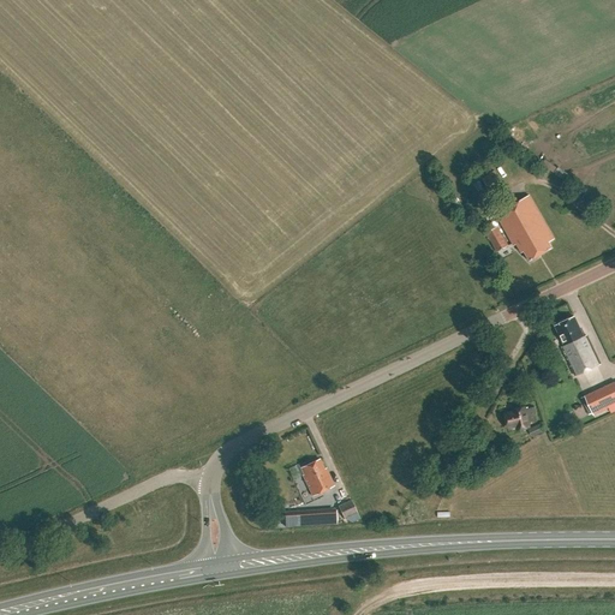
[(562,166),(555,172),(563,183),(571,177),(562,166)]
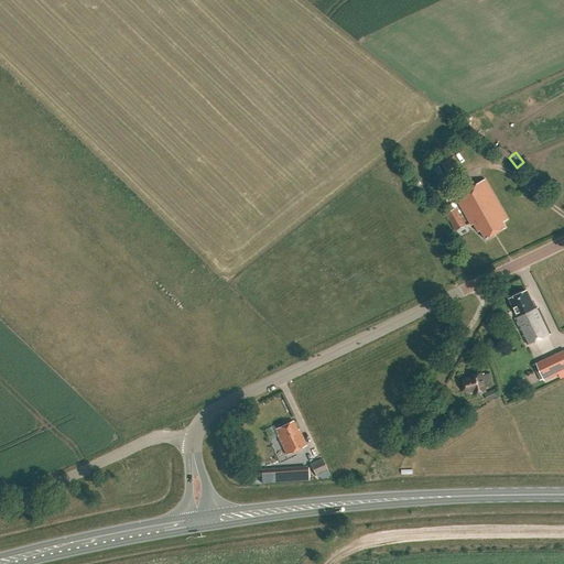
[(442,163),(448,174),(459,166),(453,155),(442,163)]
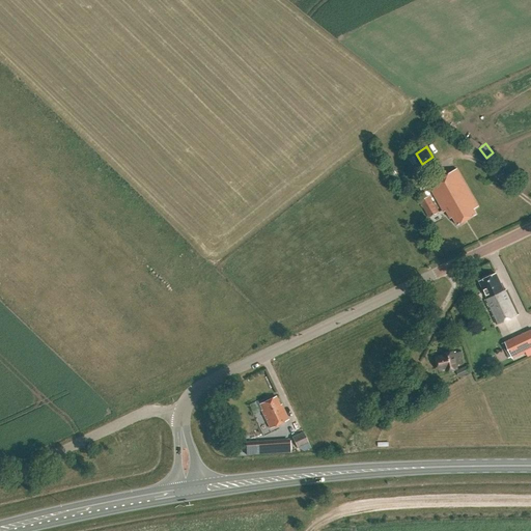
[(449,220),(452,219),(456,226),(477,215),(474,208),(478,206),(457,169),(428,186),(443,213),(445,212),(449,220)]
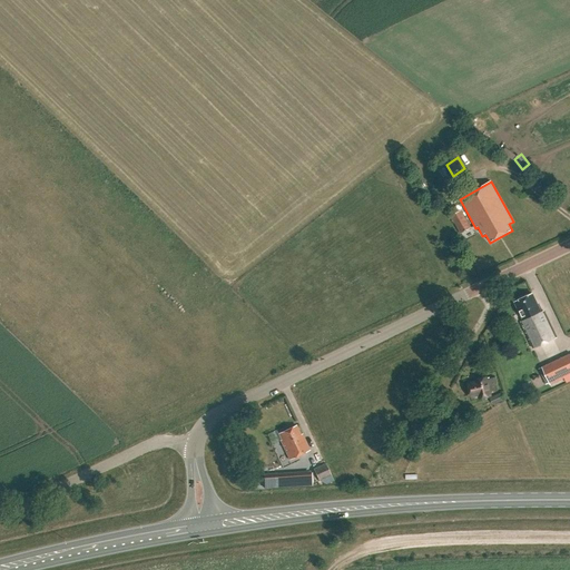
[(461,209),(450,216),(460,234),(471,227),(461,209)]
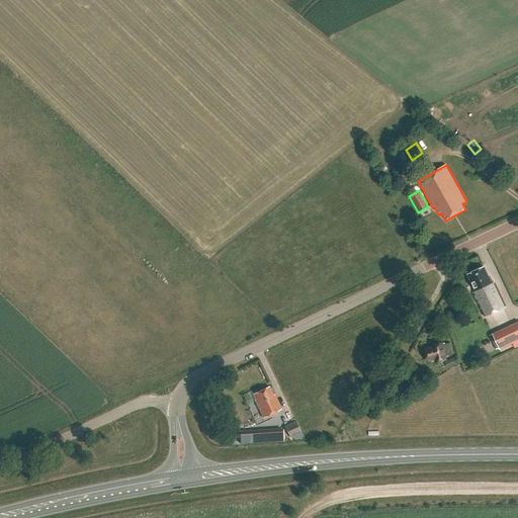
[(492,284),(484,267),(468,274),(477,291),(473,293),(485,317),(506,307),(495,283),(492,284)]
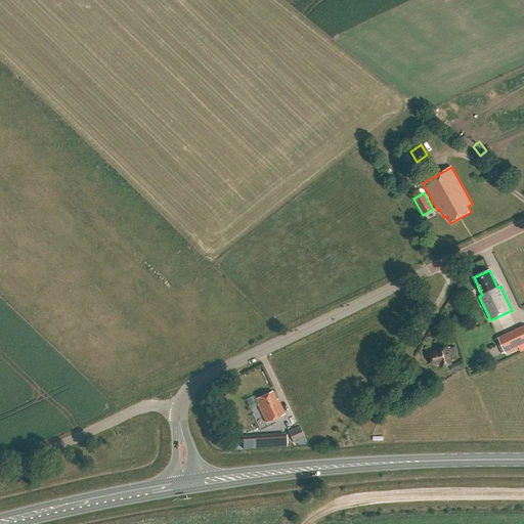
[(523,325),(497,338),(506,354),(523,345),(523,325)]
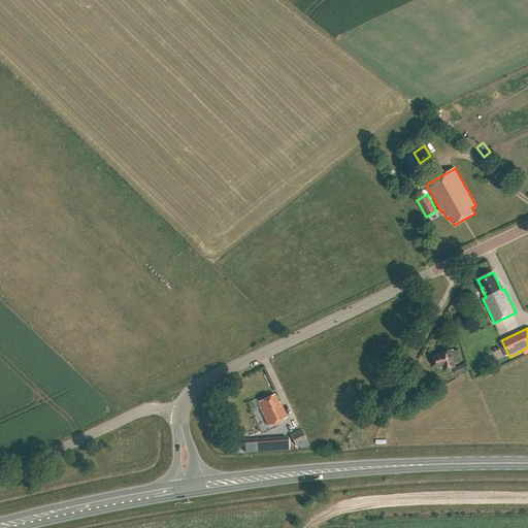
[(440,355),(434,356),(436,367),(444,366),(444,368),(454,366),(453,359),(460,357),(459,350),(451,352),(451,351),(440,353),(440,355)]
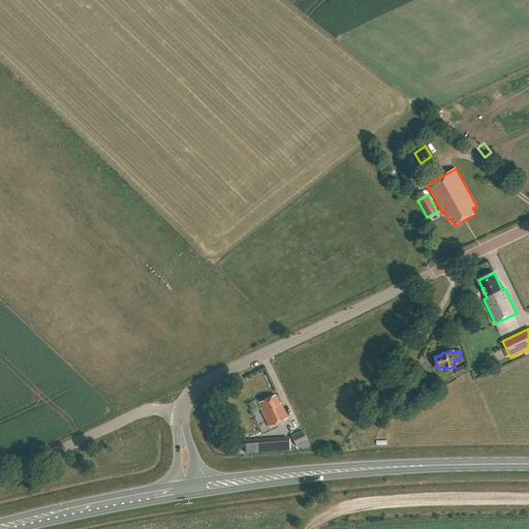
[(466,364),(454,369),(457,376),(469,371),(466,364)]
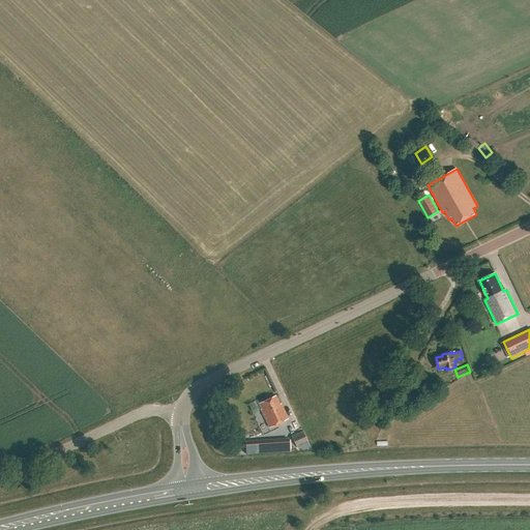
[(280,403),(278,403),(275,395),(259,403),(261,408),(261,409),(269,428),(288,419),(280,403)]
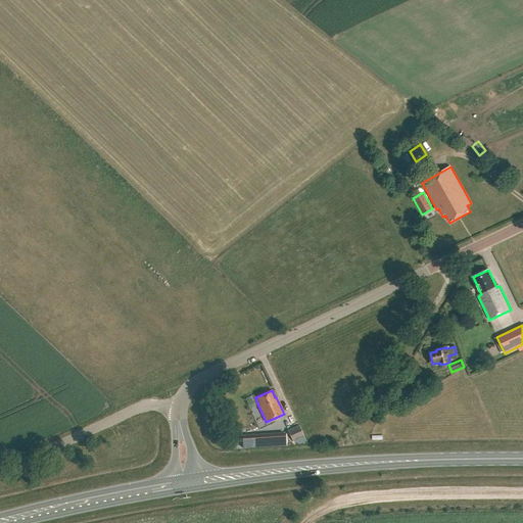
[(298,425),(287,430),(292,441),(303,436),(298,425)]
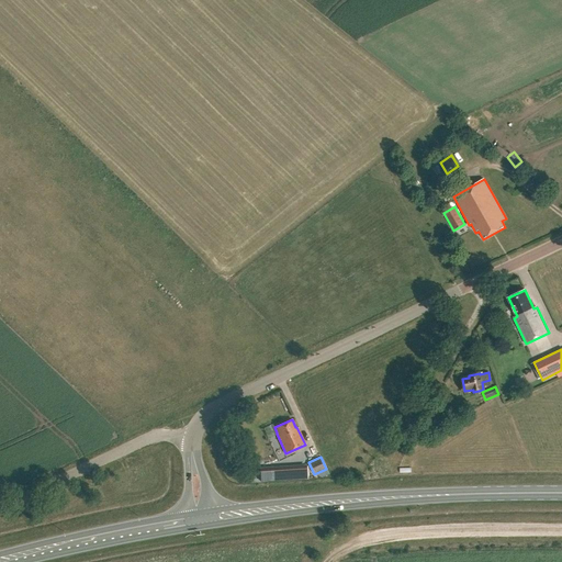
[(292,465),(265,468),(266,479),(293,476),(292,465)]
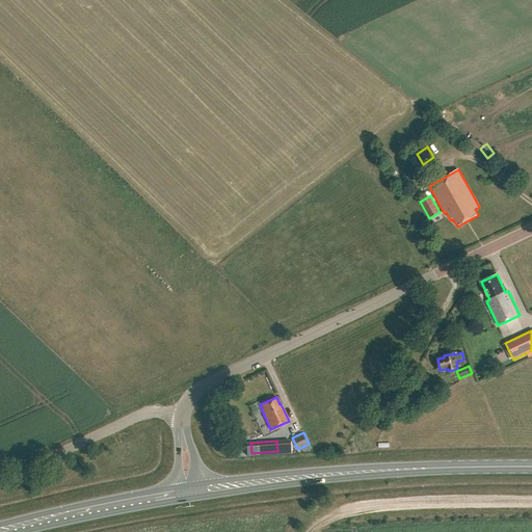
All buildings are outlined.
